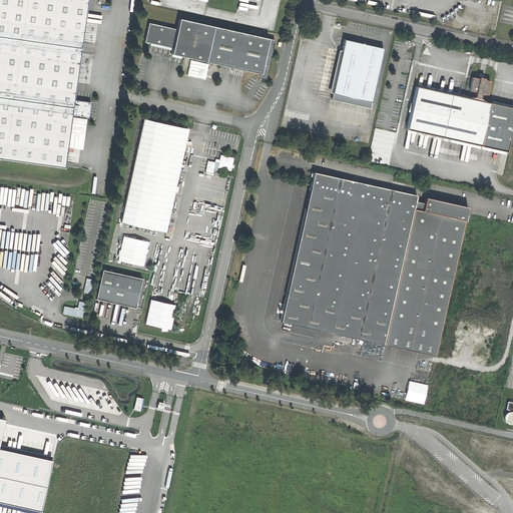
[(0,0),(0,155),(64,165),(72,108),(86,0),(0,0)]
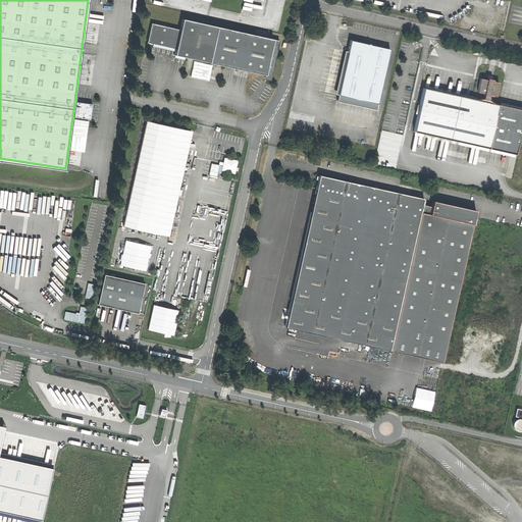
[(264,75),(271,77),(279,40),(183,18),(180,30),(152,22),(148,42),(176,48),(174,54),(210,62),(265,74),(264,75)]
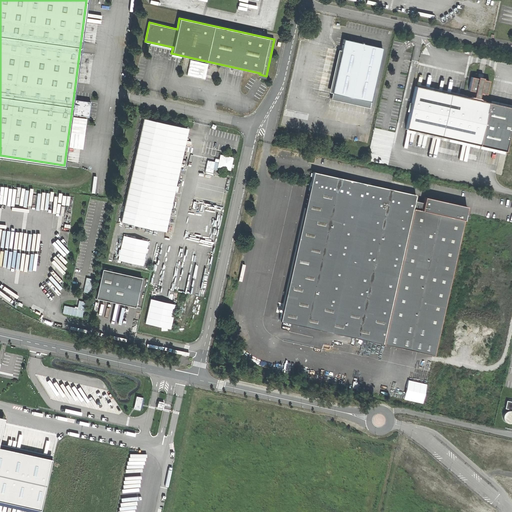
[(332,93),(371,101),(382,47),(360,42),(343,39),(332,93)]
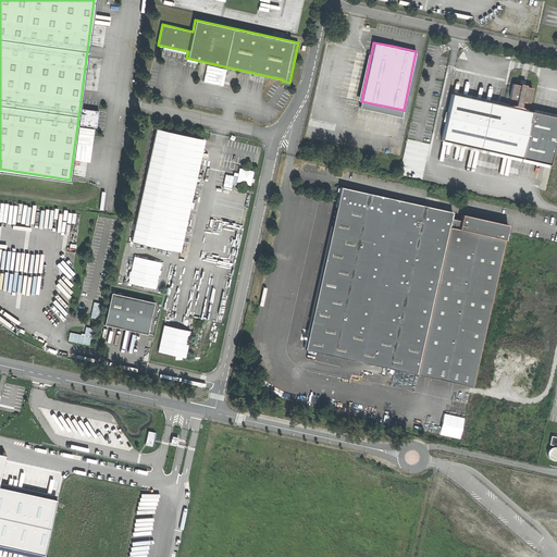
[(205,76),(203,81),(218,84),(225,84),(220,83),(220,77),(214,76),(211,76),(212,73),(214,73),(213,66),(207,65),(207,76),(205,76)]
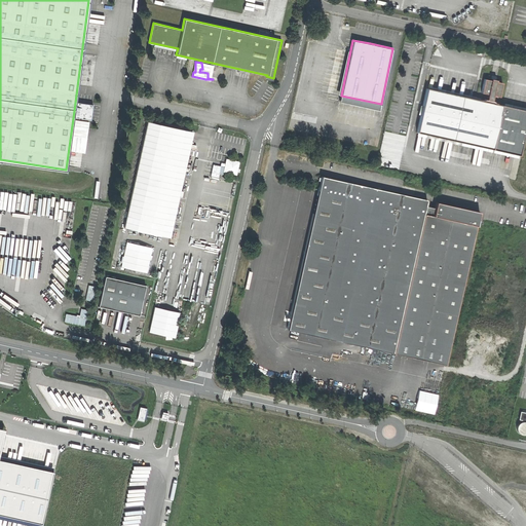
[(481,99),(427,87),(417,133),(493,149),(502,104),(497,103),(495,102),(493,100),(494,95),(499,97),(502,82),(494,80),(485,78),(482,91),(488,94),(487,99),(486,99),(485,100),(481,99)]
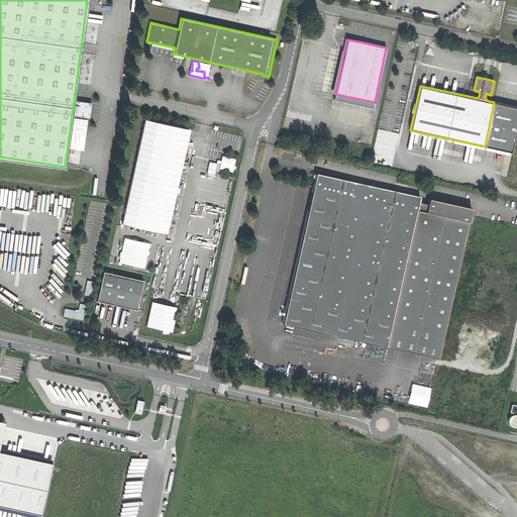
[(186,147),(190,129),(145,119),(123,223),(168,233),(186,147)]
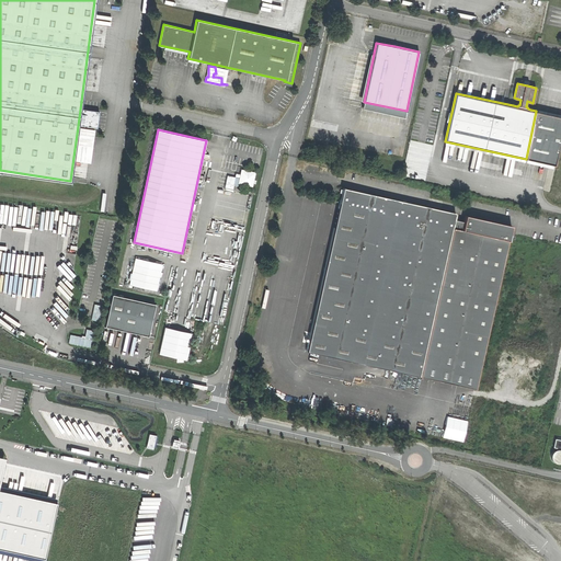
[(239,183),(253,185),(255,171),(242,169),(239,183)]
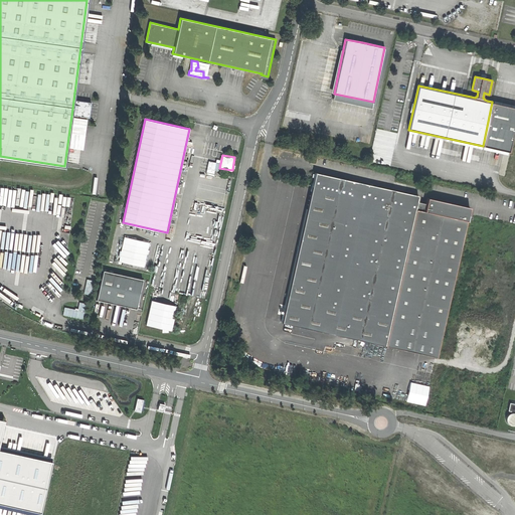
[(470,206),(427,197),(426,203),(417,201),(418,195),(316,172),(313,184),(283,322),(437,356),(470,206)]
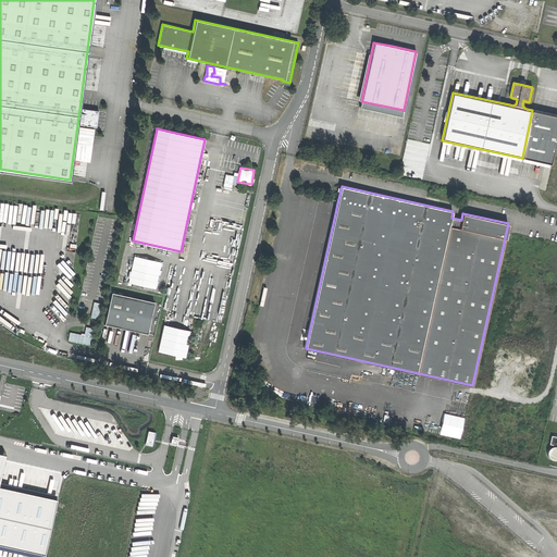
[(156,288),(161,261),(133,256),(127,282),(156,288)]
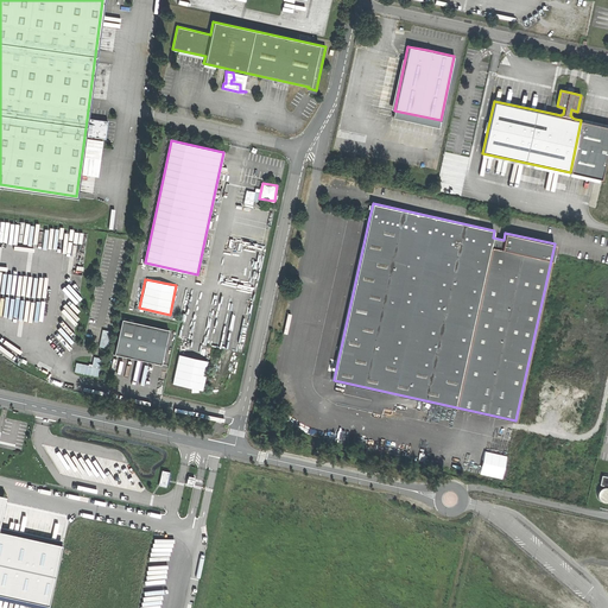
[(162,365),(169,329),(121,320),(114,354),(139,360),(162,365)]
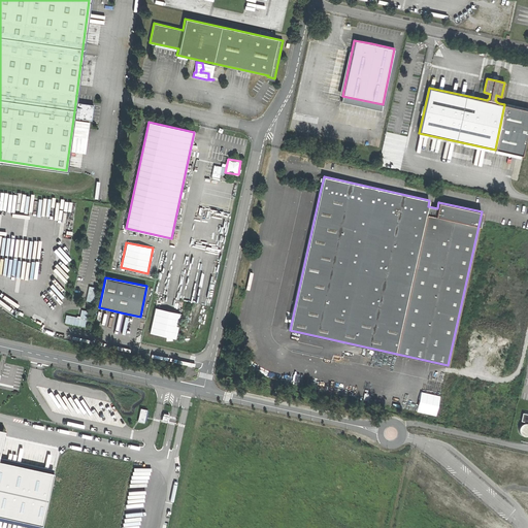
[(182,312),(156,307),(151,333),(176,338),(182,312)]
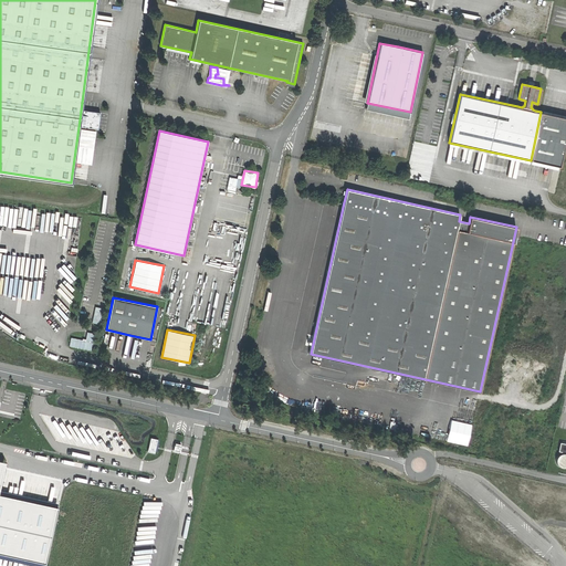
[(70,346),(93,350),(96,333),(87,332),(86,341),(72,337),(70,346)]
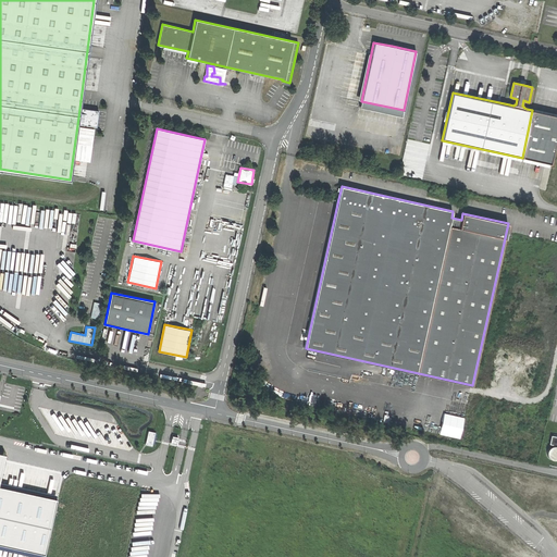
[(148,430),(145,443),(152,445),(156,432),(148,430)]
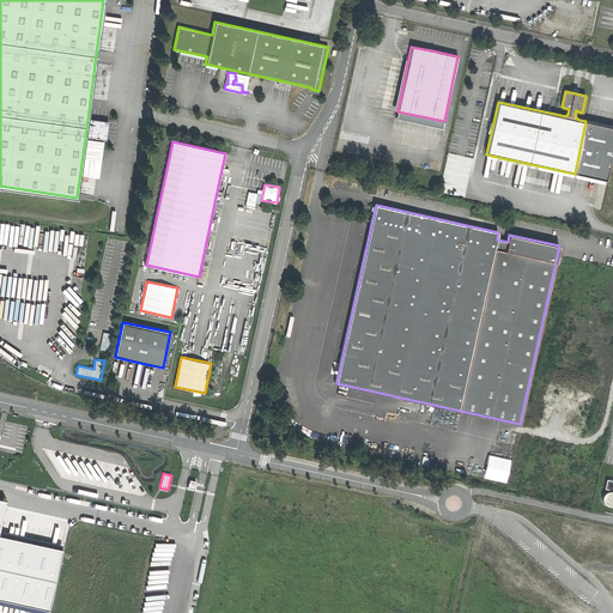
[(612,492),(610,491),(606,492),(604,495),(602,498),(604,502),(605,504),(608,507),(612,505),(612,504),(612,492)]
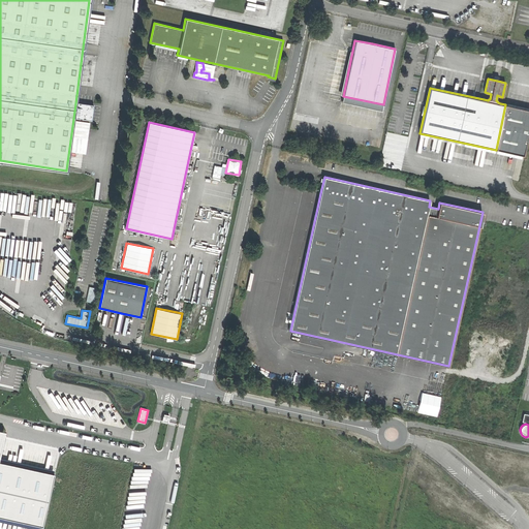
[(0,522),(32,528),(40,528),(54,470),(0,458),(0,448),(4,432),(0,431),(0,522)]
